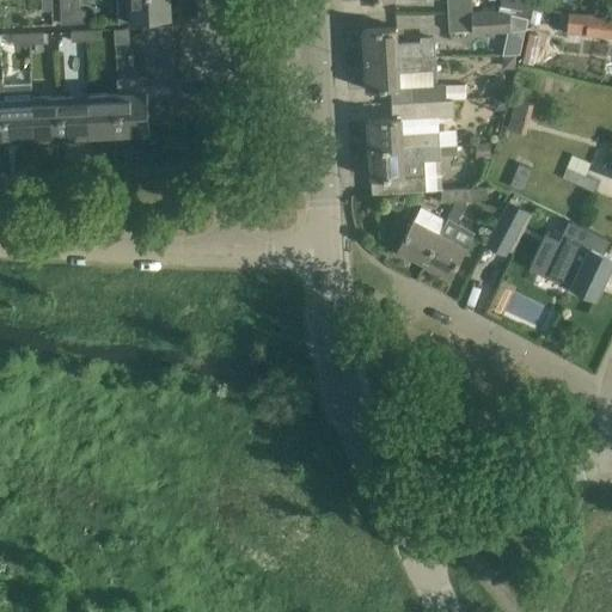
[(53,11),(51,0),(41,0),(42,12),(53,11)]
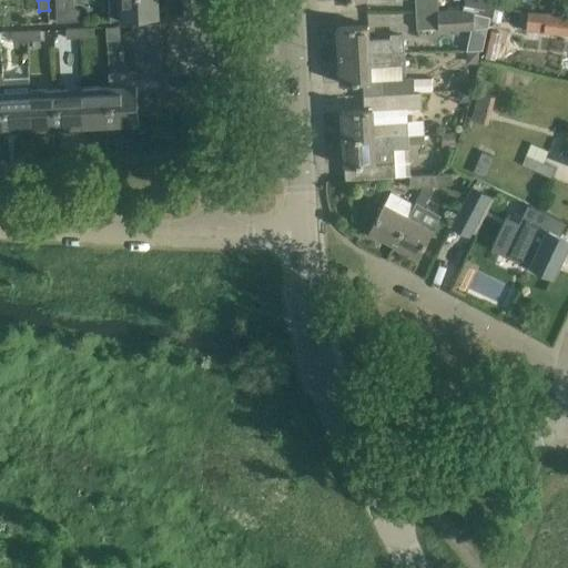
[(66,0),(56,0),(57,10),(67,9),(66,0)]
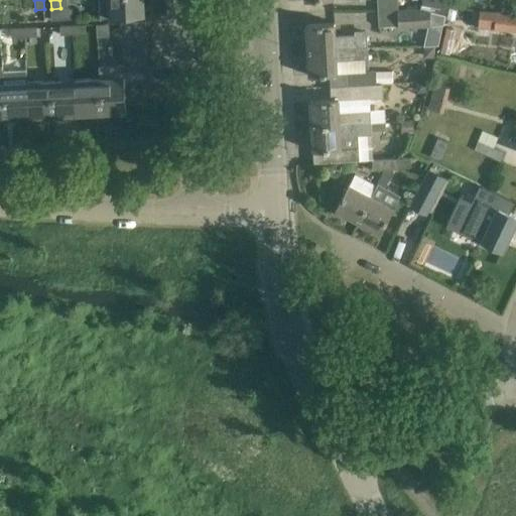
[(144,15),(143,0),(99,0),(100,17),(144,15)]
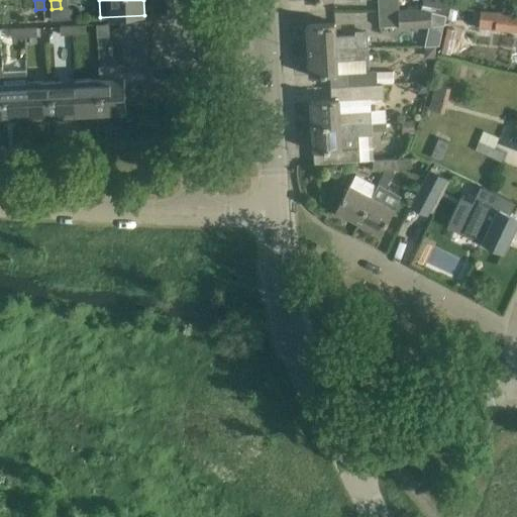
[(378,0),(379,11),(399,9),(398,0),(378,0)]
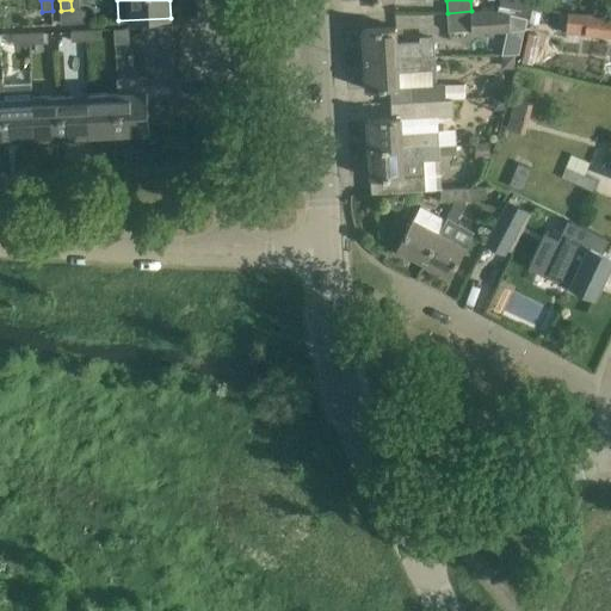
[(500,0),(499,8),(511,12),(525,17),(529,2),(513,0),(500,0)]
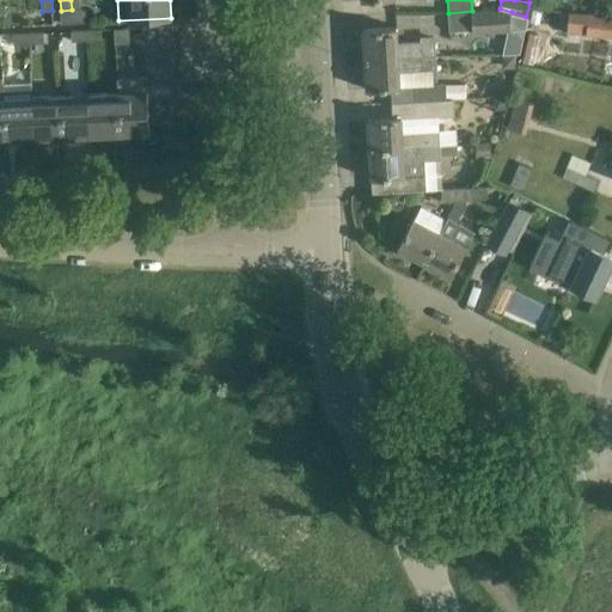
[(500,8),(472,11),(473,29),(473,34),(512,30),(512,12),(500,8)]
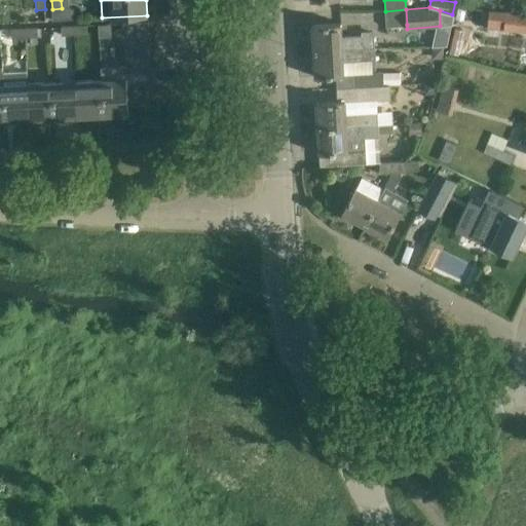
[(407,25),(406,9),(385,11),(386,27),(407,25)]
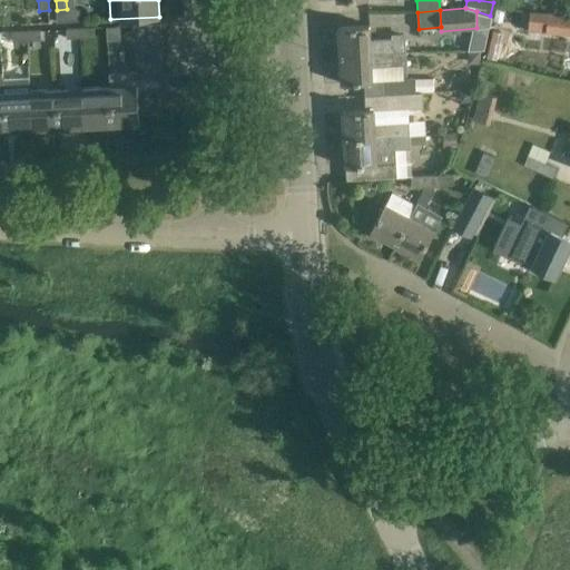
[(569,32),(569,13),(530,11),(529,29),(569,32)]
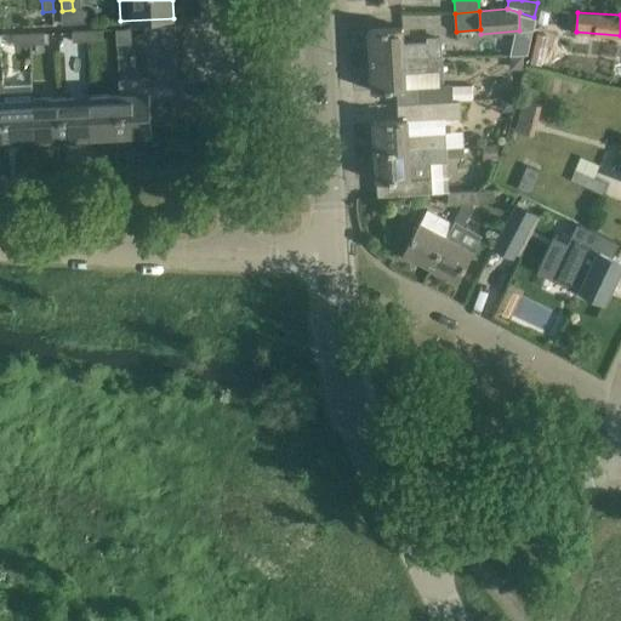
[(146,28),(147,41),(176,40),(175,26),(146,28)]
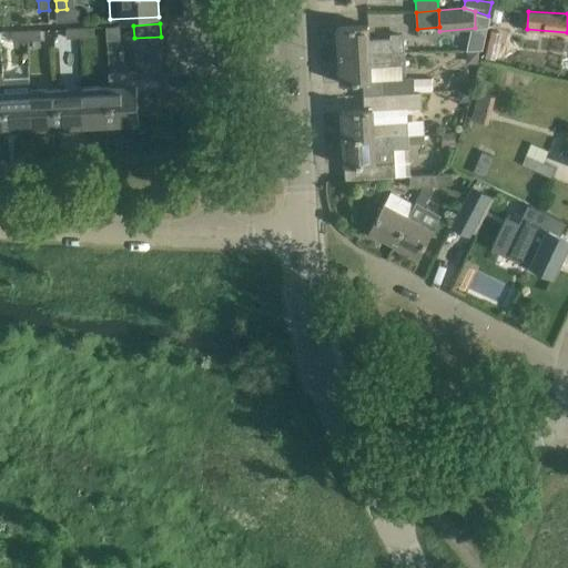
[(338,56),(405,52),(404,33),(389,33),(391,38),(367,39),(367,26),(337,27),(338,56)]
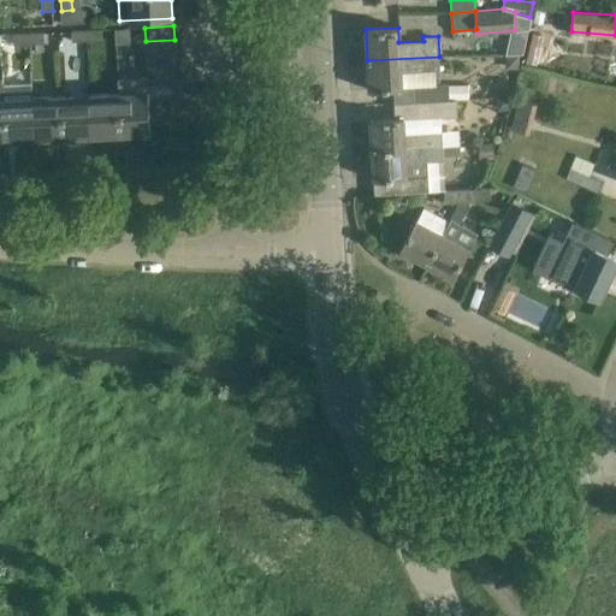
[(102,29),(87,30),(87,41),(102,40),(102,29)]
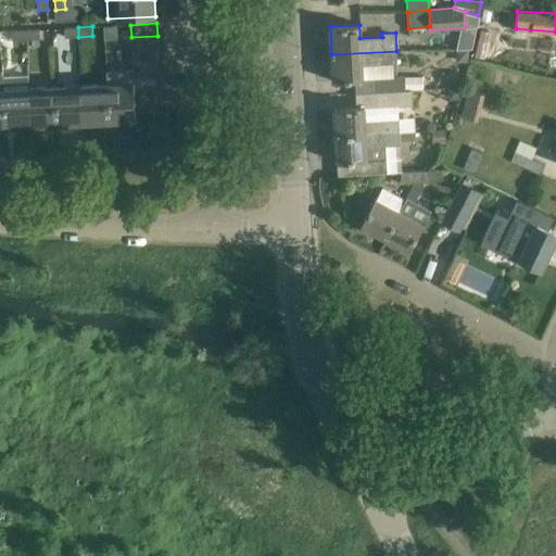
[(78,37),(78,27),(64,27),(65,38),(78,37)]
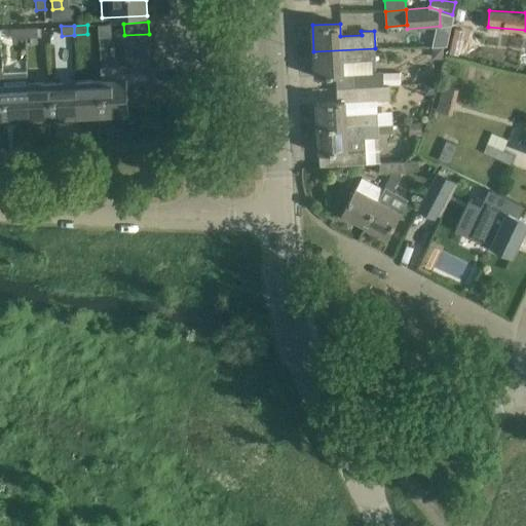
[(25,38),(25,28),(11,29),(12,38),(25,38)]
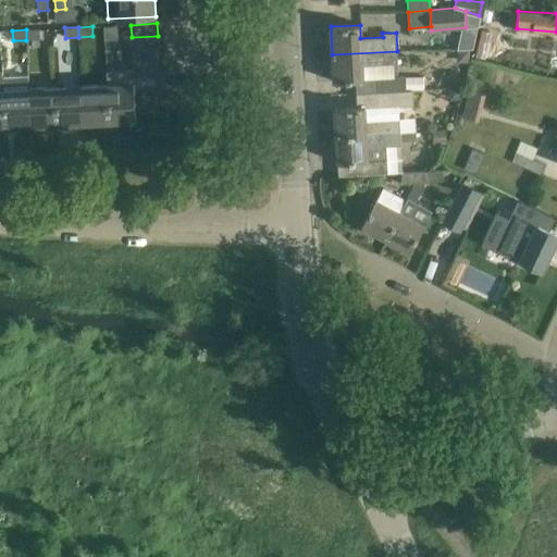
[(40,29),(26,29),(26,40),(40,39),(40,29)]
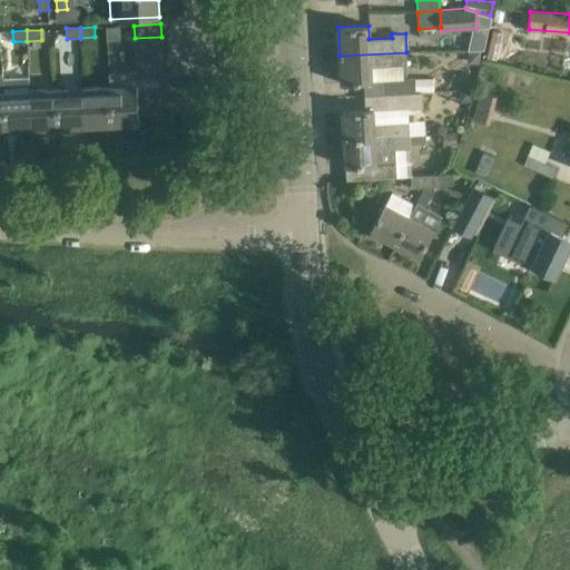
[(163,50),(161,37),(135,38),(135,51),(163,50)]
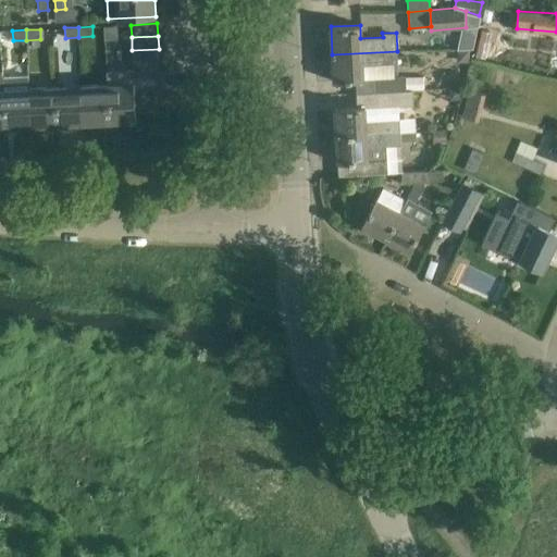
[(132,50),(133,63),(159,61),(159,49),(132,50)]
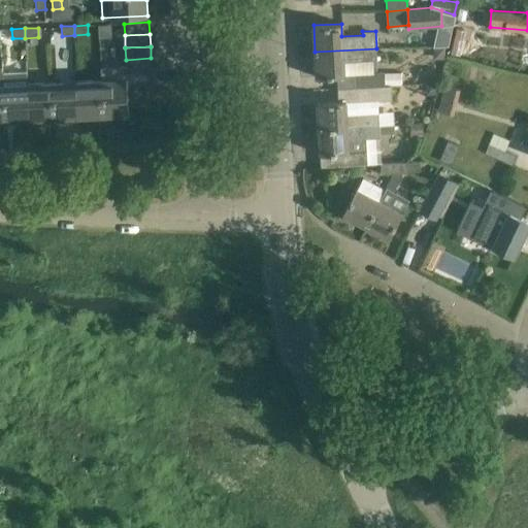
[(377,65),(376,48),(315,52),(316,77),(343,76),(362,75),(362,73),(375,72),(374,65),(377,65)]
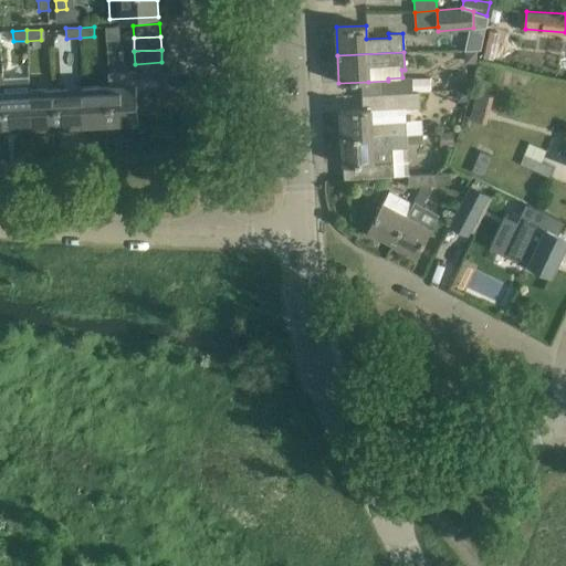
[(135,64),(135,76),(163,75),(161,62),(135,64)]
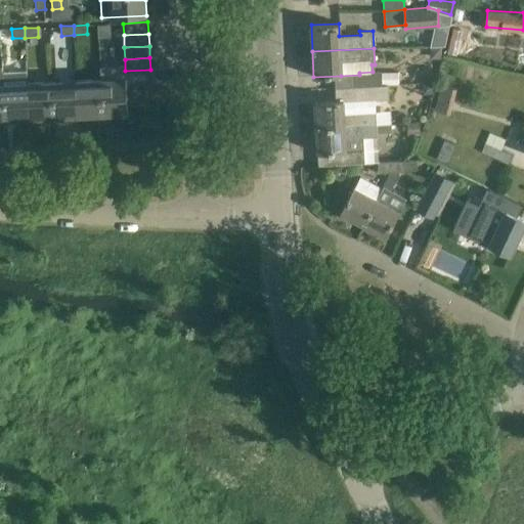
[(125,71),(126,78),(126,83),(150,82),(150,70),(125,71)]
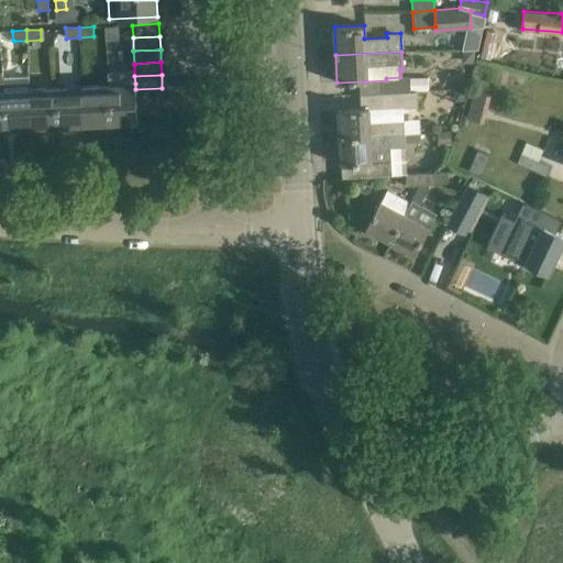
[(6,129),(32,128),(30,89),(29,89),(28,77),(2,78),(6,129)]
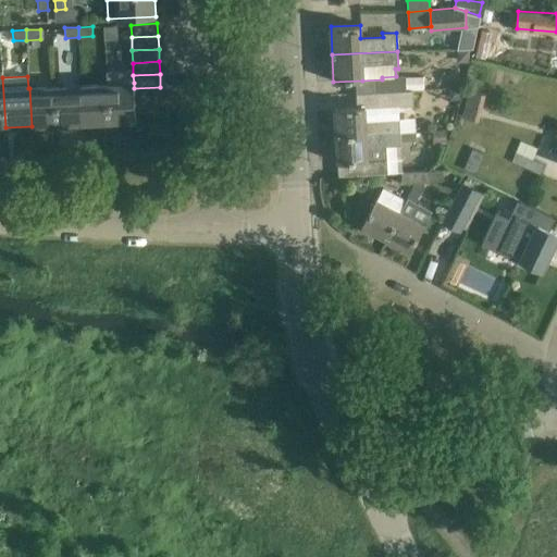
[(382,77),(382,79),(383,91),(406,90),(405,76),(396,76),(382,77)]
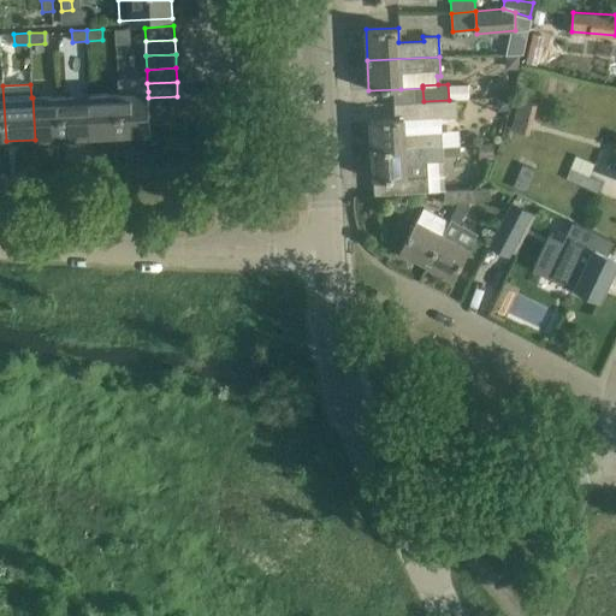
[(148,92),(119,94),(122,135),(150,134),(150,125),(149,112),(148,98),(148,92)]
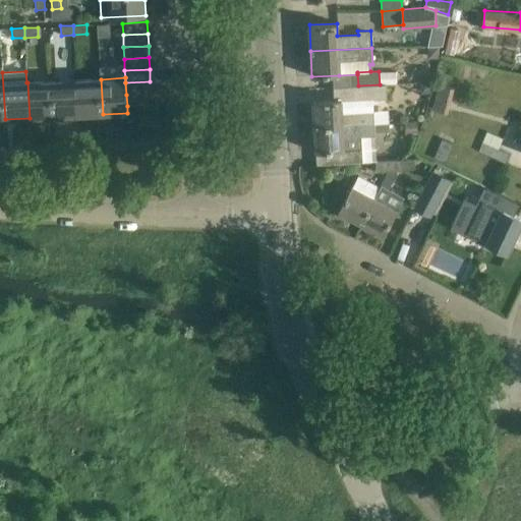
[(103,114),(101,79),(76,80),(78,115),(103,114)]
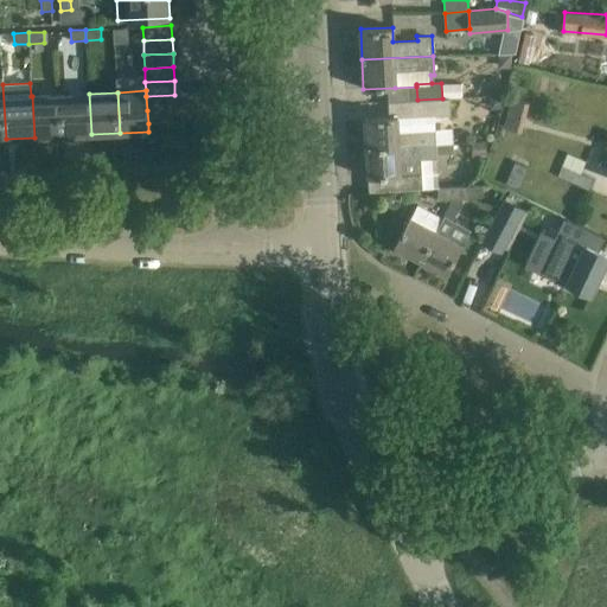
[(91,134),(89,94),(61,95),(63,135),(91,134)]
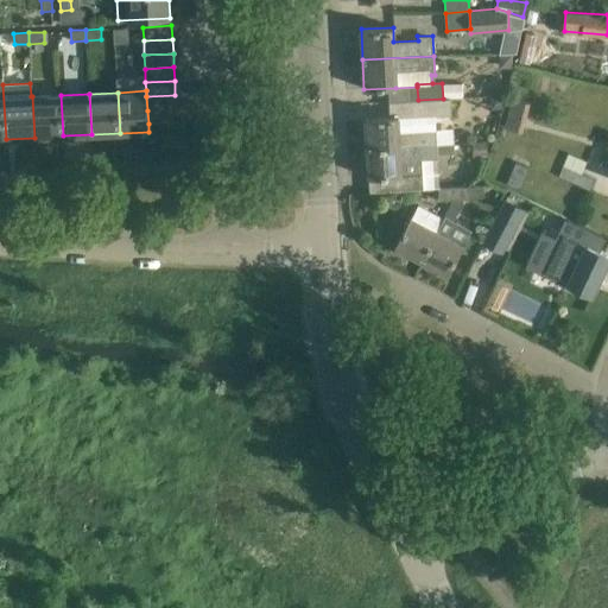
[(63,135),(61,95),(32,96),(35,138),(63,135)]
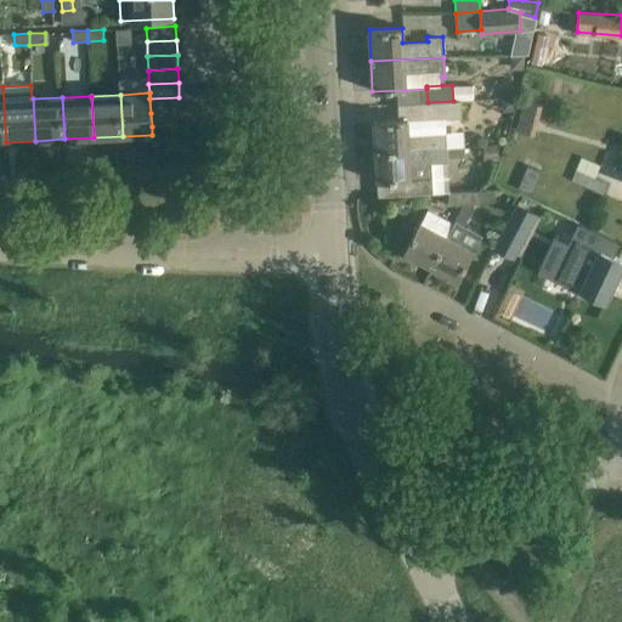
[(179,97),(150,99),(151,113),(180,111),(179,97)]
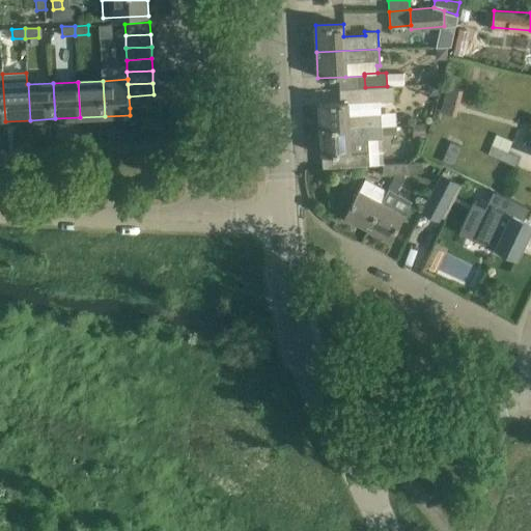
[(387,86),(365,87),(366,102),(381,101),(395,100),(394,85),(387,86)]
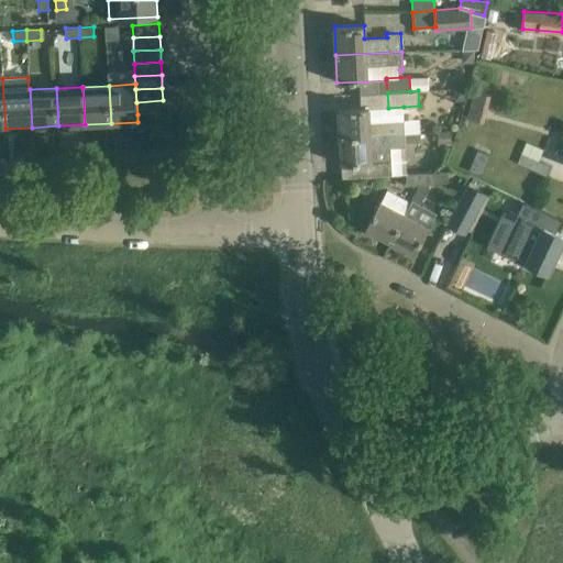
[(471,106),(487,110),(492,97),(474,91),(471,106)]
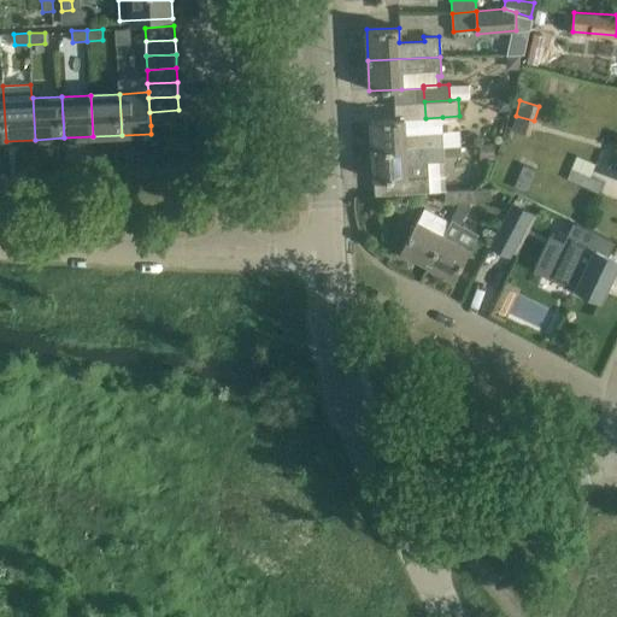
[(178,110),(150,112),(151,125),(180,124),(178,110)]
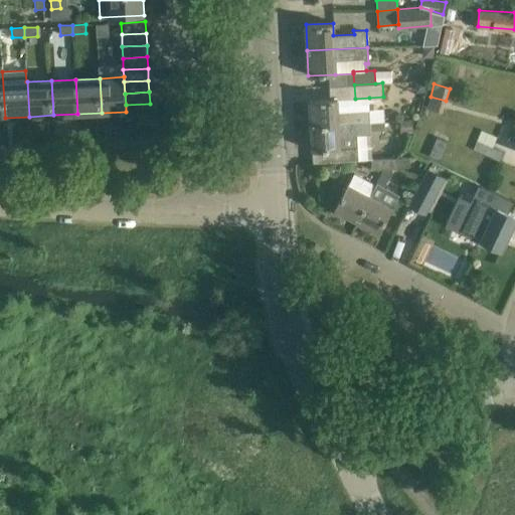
[(443,113),(446,101),(431,97),(426,109),(443,113)]
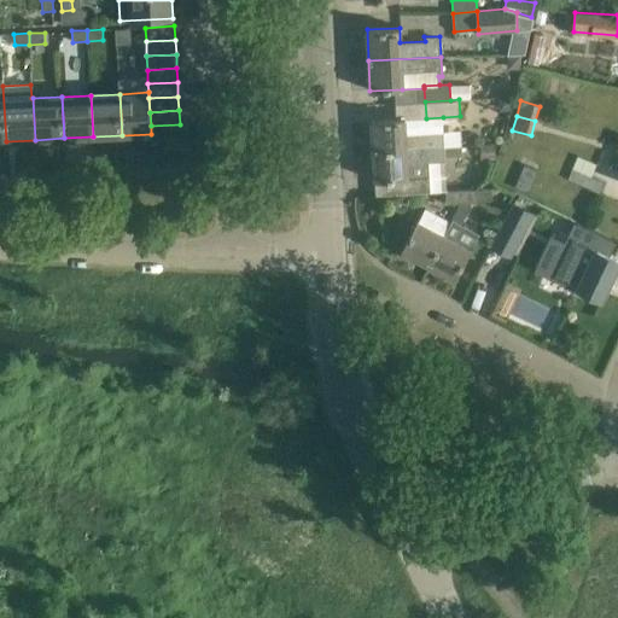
[(444,147),(456,146),(462,146),(461,130),(444,132),(443,117),(426,118),(407,120),(407,118),(372,120),(373,150),(444,147)]
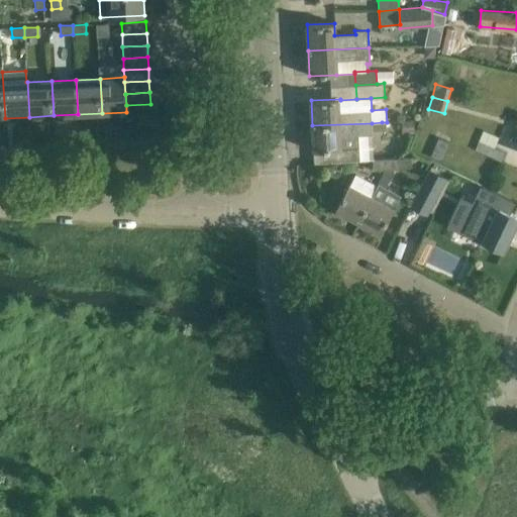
[(332,163),(354,162),(358,161),(356,135),(373,134),(372,123),(312,125),(313,151),(331,150),(332,163)]
